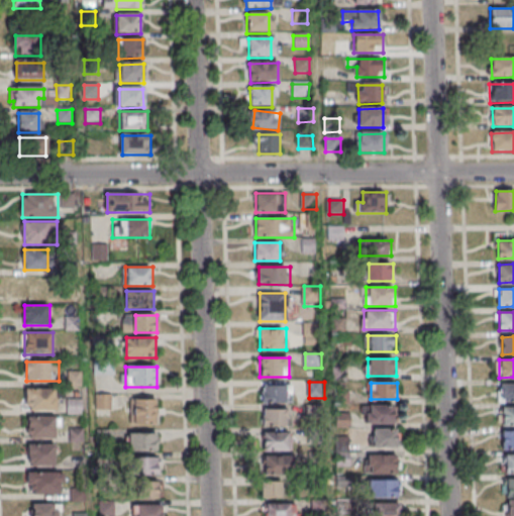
[(513,384),(501,384),(501,402),(513,401),(513,384)]
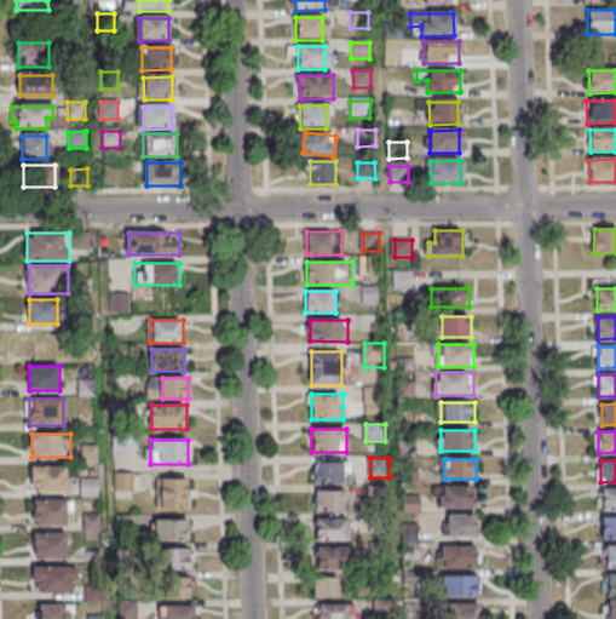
[(315,483),(351,483),(351,463),(315,463),(315,483)]
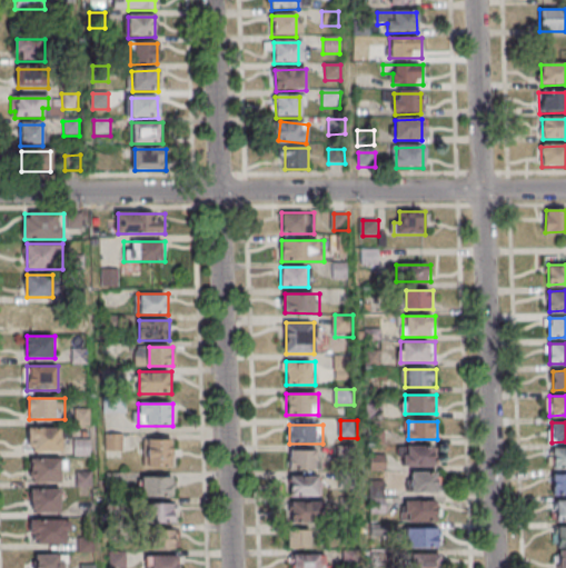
[(63,452),(63,428),(30,428),(30,452),(63,452)]
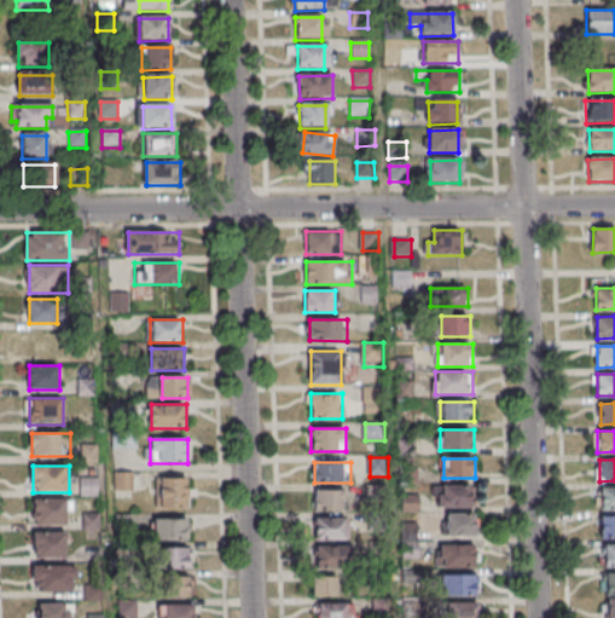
[(189,478),(157,478),(157,508),(189,508),(189,478)]
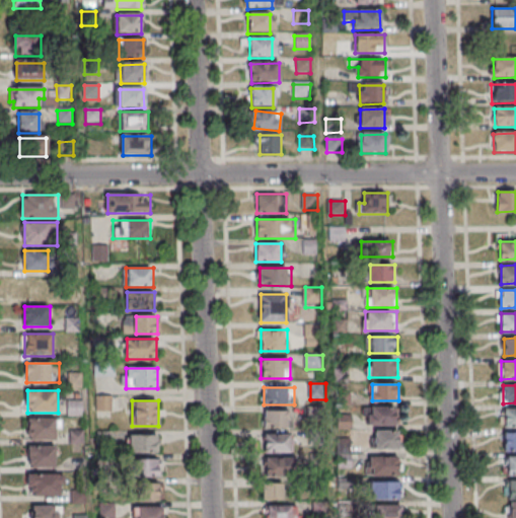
[(83,401),(69,401),(69,415),(83,415),(83,401)]
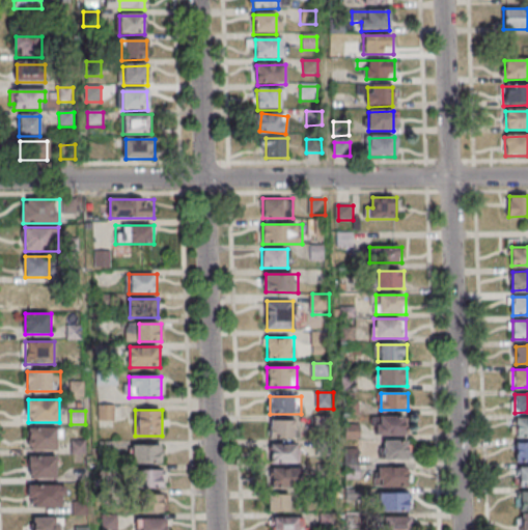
[(407,417),(378,417),(378,435),(407,435),(407,417)]
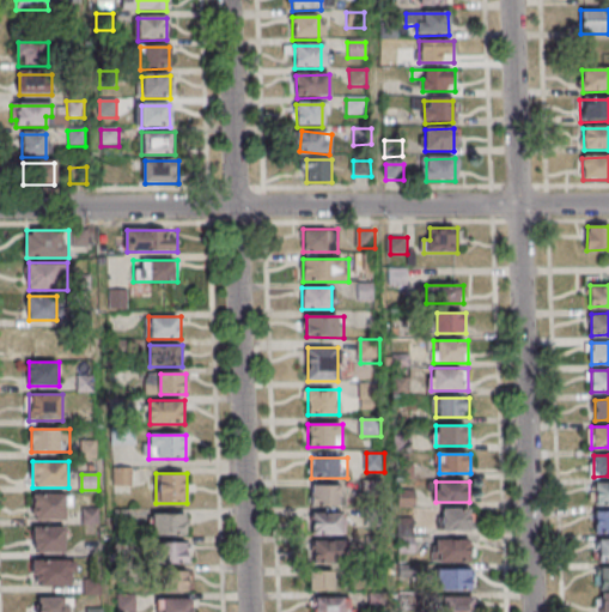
[(608,483),(596,483),(596,504),(608,504),(608,483)]
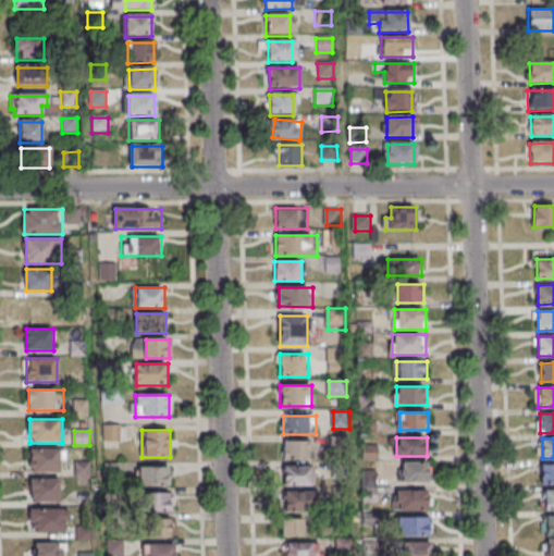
[(283,459),(315,459),(315,442),(283,442),(283,459)]
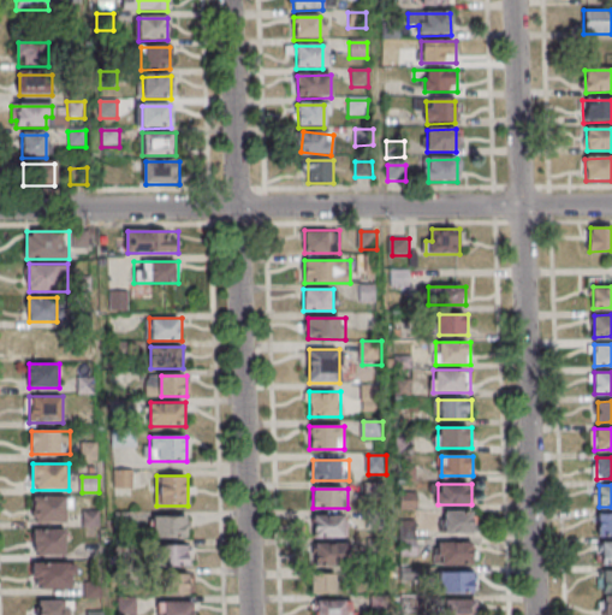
[(70,522),(70,497),(35,497),(35,522),(70,522)]
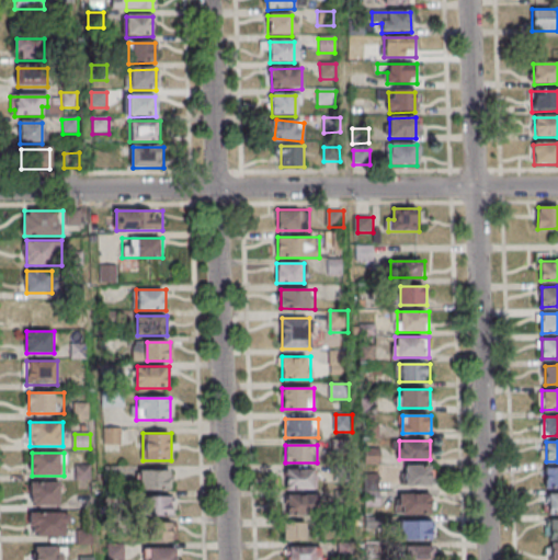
[(433,486),(433,466),(402,466),(402,486),(433,486)]
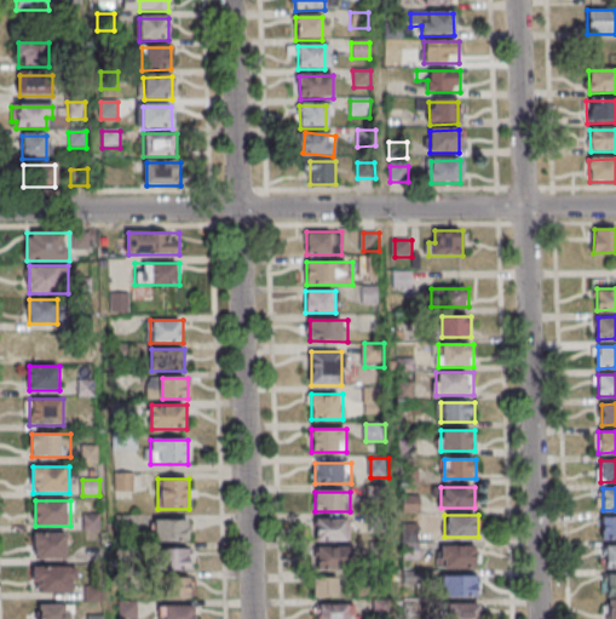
[(604,538),(615,538),(615,516),(604,517),(604,538)]
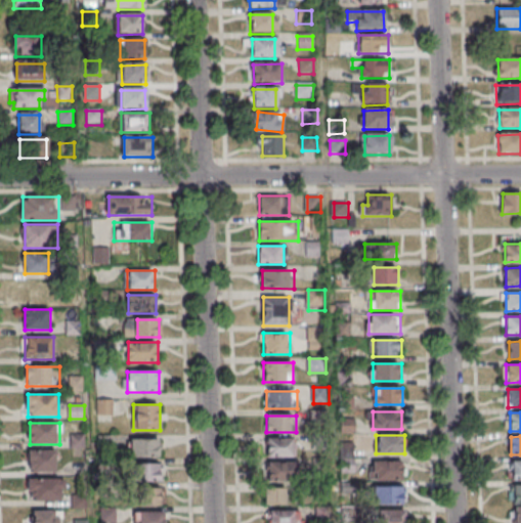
[(265,456),(296,456),(296,438),(265,438),(265,456)]
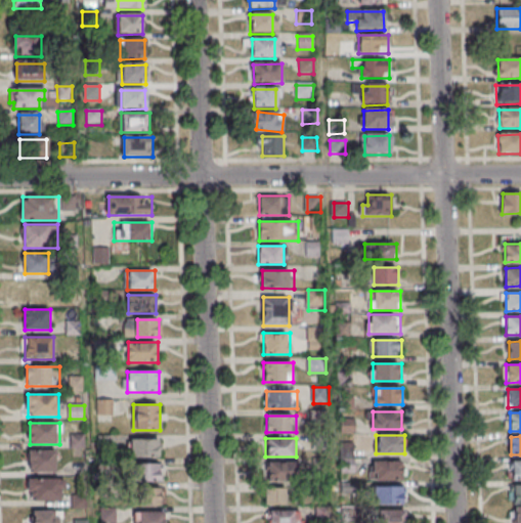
[(161,456),(161,440),(132,440),(132,456),(161,456)]
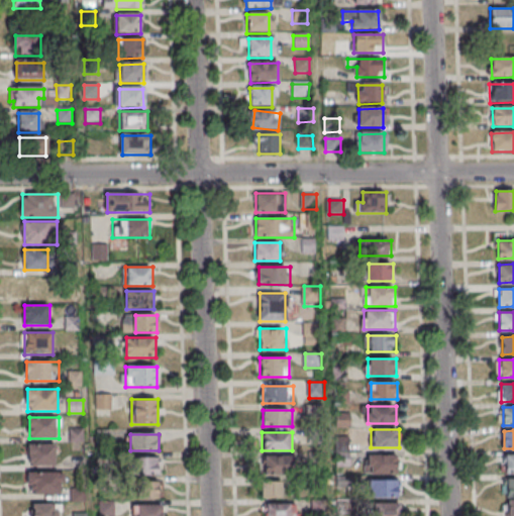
[(30,466),(58,466),(58,445),(30,445),(30,466)]
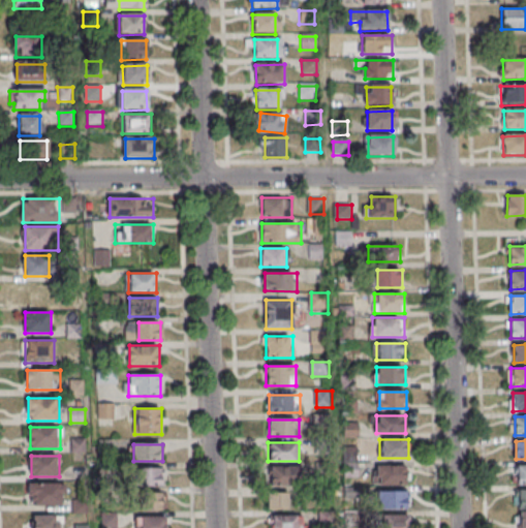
[(525,464),(516,465),(516,485),(525,484),(525,464)]
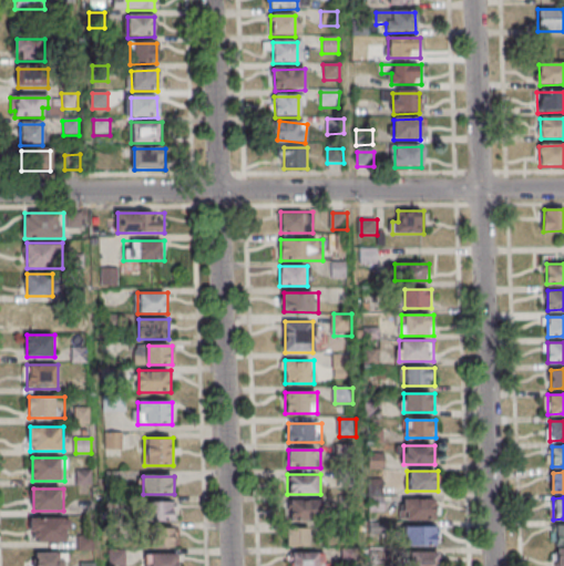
[(438,498),(402,498),(402,520),(438,520),(438,498)]
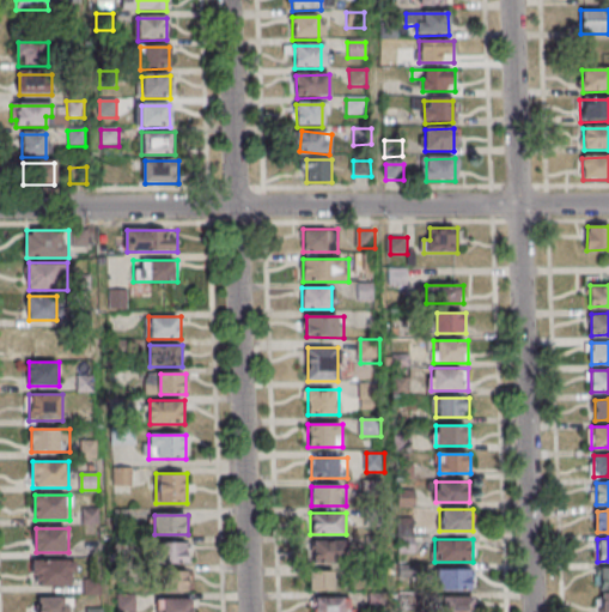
[(311,541),(311,563),(349,563),(349,541),(311,541)]
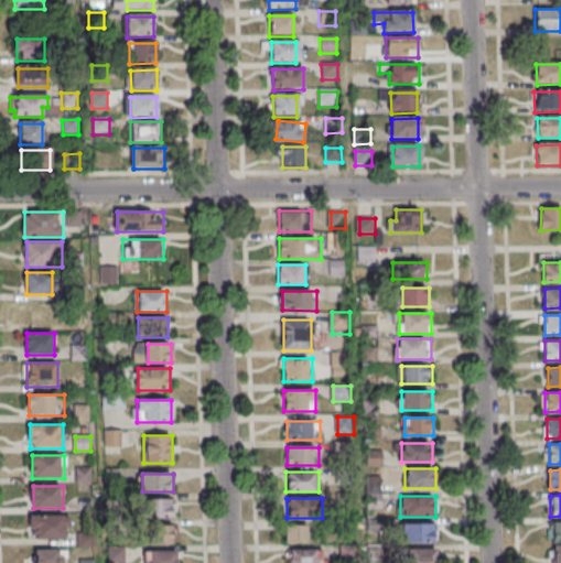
[(148,518),(177,518),(177,500),(148,500),(148,518)]
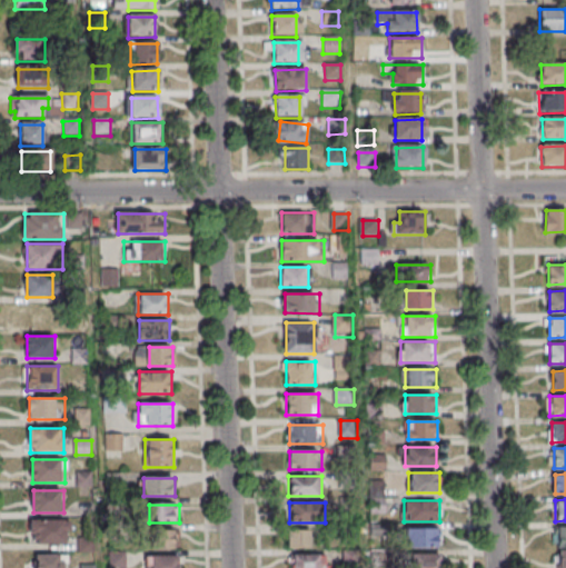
[(33,545),(72,545),(72,519),(33,519),(33,545)]
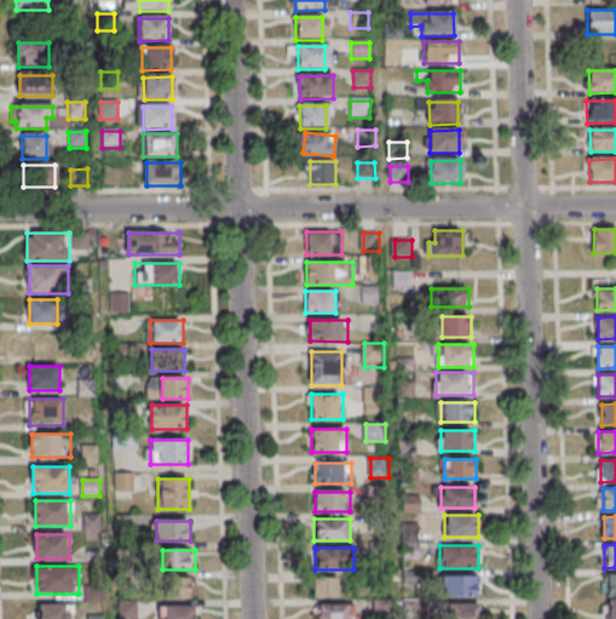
[(615,573),(605,574),(605,597),(615,596),(615,573)]
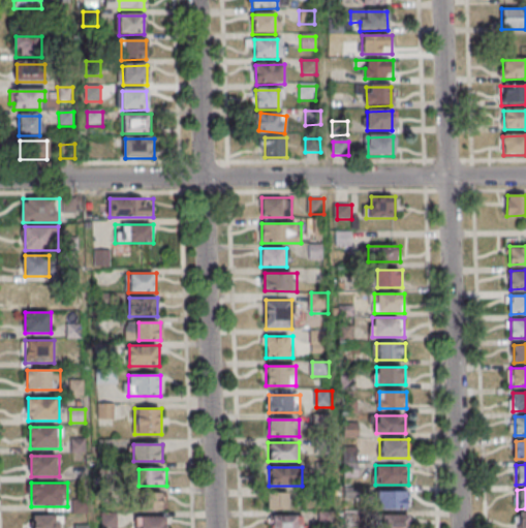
[(380,508),(408,508),(408,491),(380,491),(380,508)]
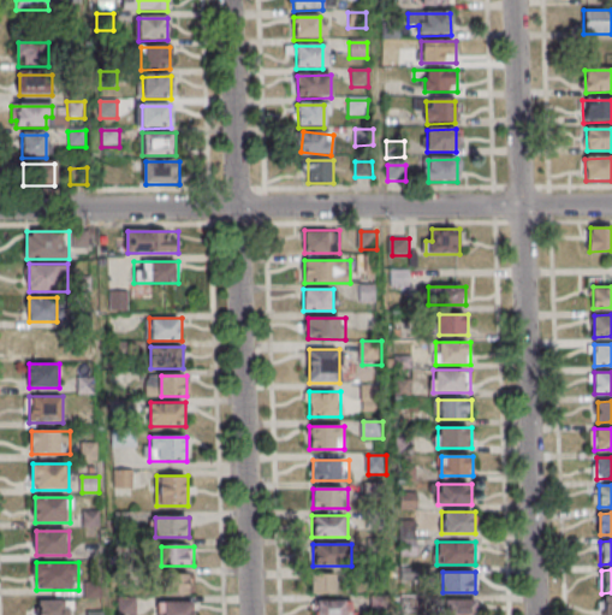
[(161,595),(194,595),(194,573),(161,573),(161,595)]
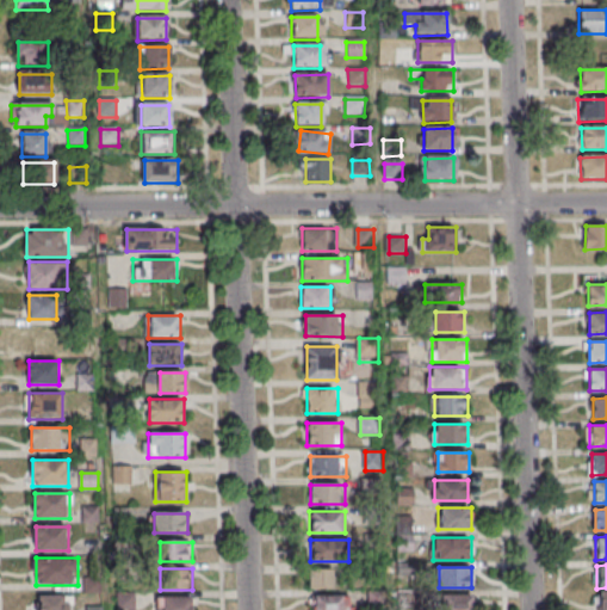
[(310,589),(336,589),(336,571),(310,571),(310,589)]
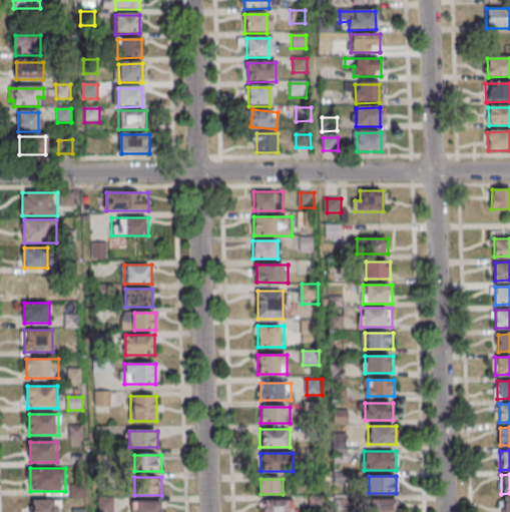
[(86,498),(86,485),(73,485),(73,498),(86,498)]
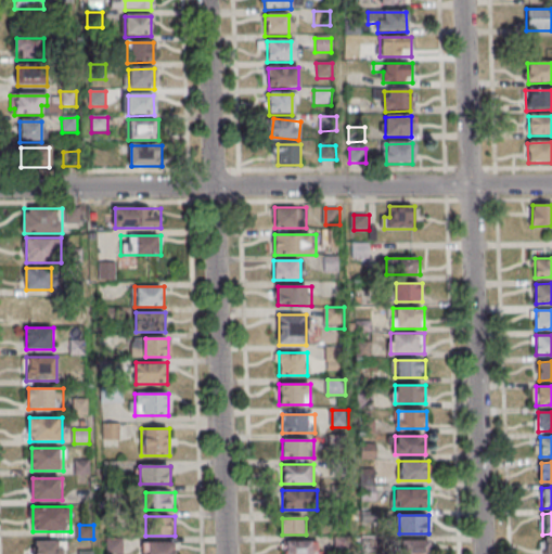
[(429,553),(431,539),(402,539),(402,553),(429,553)]
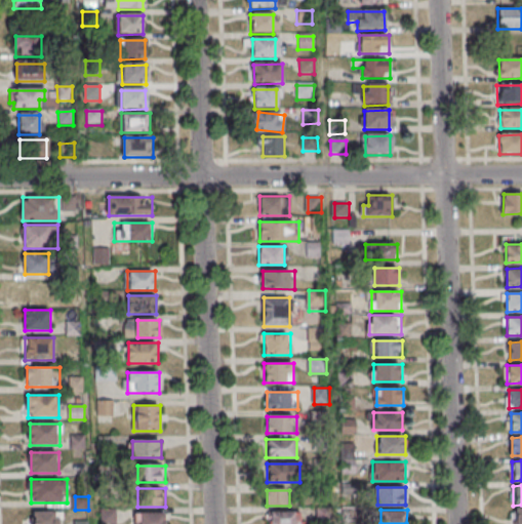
[(65,523),(65,512),(34,512),(34,523),(65,523)]
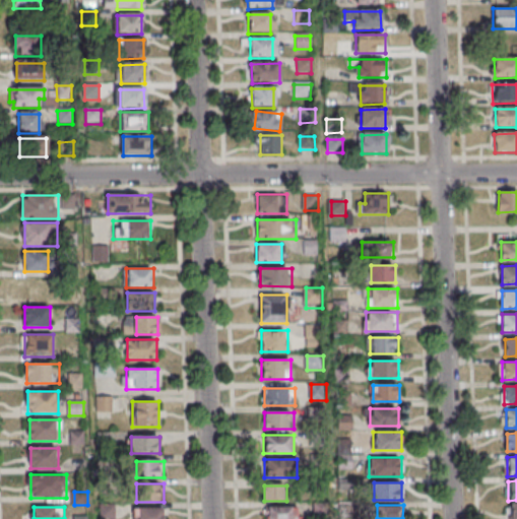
[(301,518),(301,507),(268,507),(268,518),(301,518)]
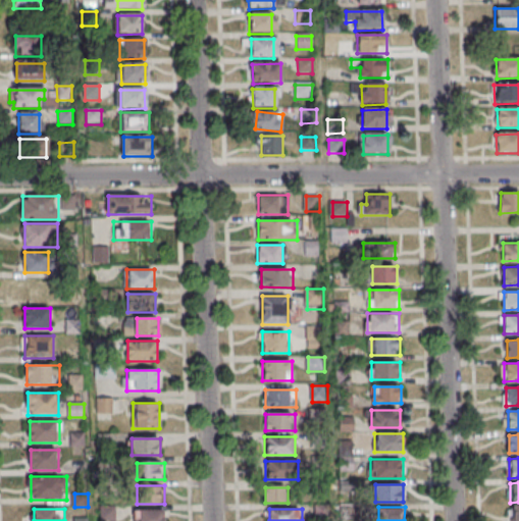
[(165,520),(165,510),(135,510),(135,520),(165,520)]
